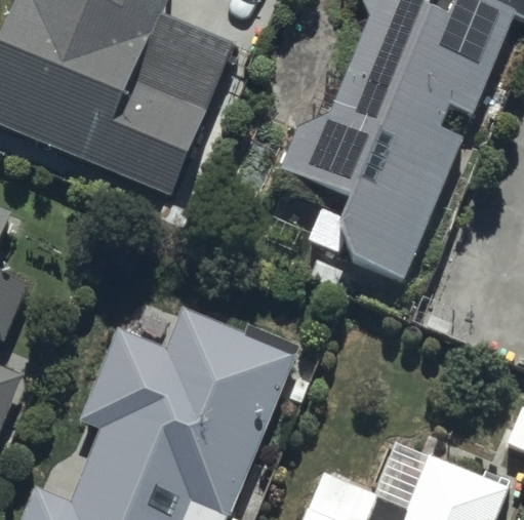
[(19,0),(0,47),(0,122),(171,195),(235,45),(163,14),(169,0),(19,0)]
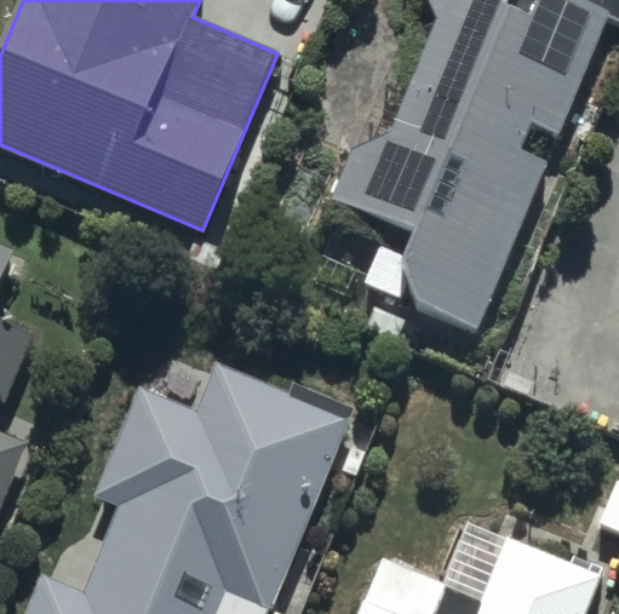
[(348,155),(328,201),(412,230),(402,260),(414,309),(470,333),(540,171),(519,161),(532,131),(551,139),(602,23),(618,30),(618,0),(423,0),(434,23),(391,135),(348,155)]
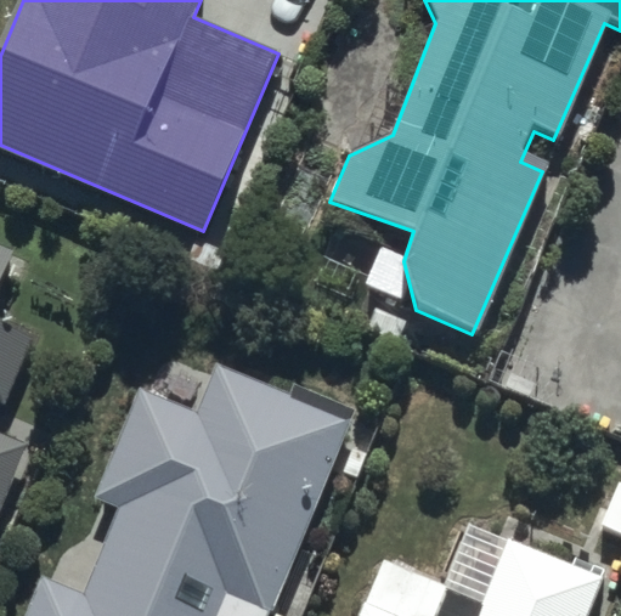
[(0,503),(23,444),(0,433),(0,402),(5,405),(35,338),(0,321),(0,280),(13,250),(0,244),(0,503)]
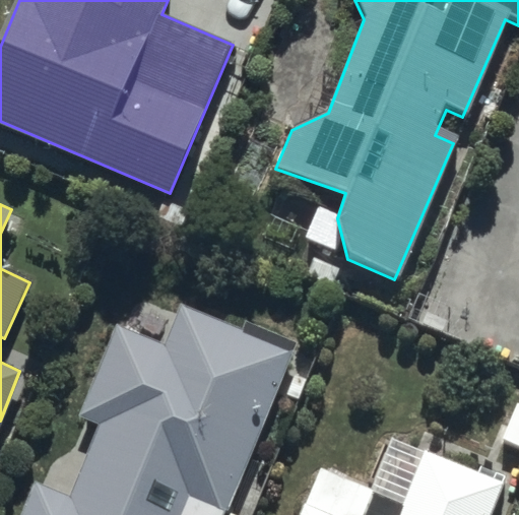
[(69,495),(36,480),(20,514),(226,514),(294,352),(182,307),(166,346),(119,327),(81,417),(99,425),(69,495)]
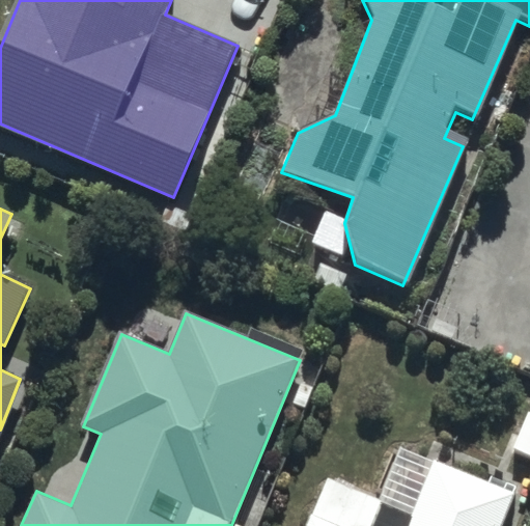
[(496,525),(511,491),(399,446),(374,500),(327,478),(304,525),(496,525)]
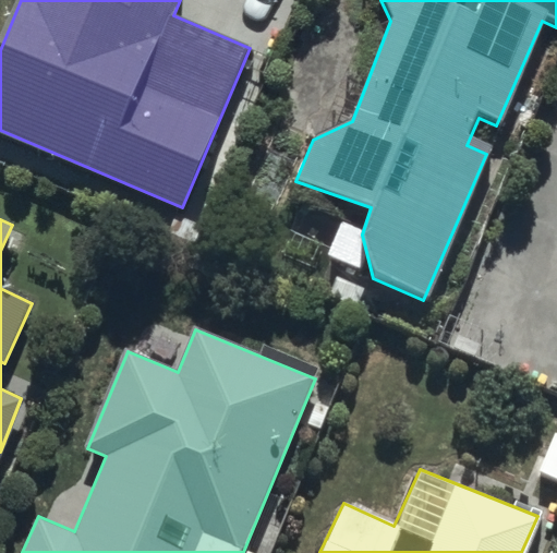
All buildings are outlined.
